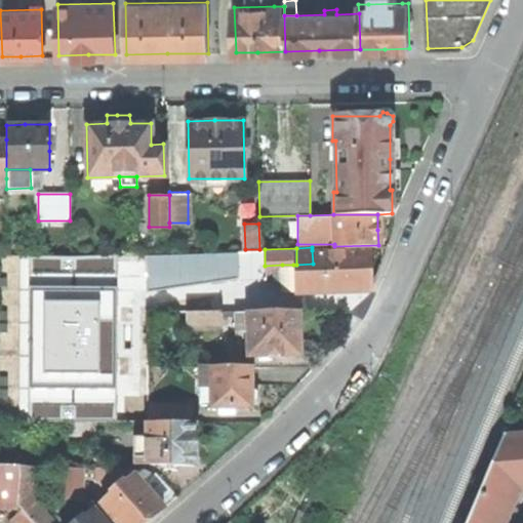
[(312,250),(313,264),(296,265),(293,265),(294,290),(294,292),(314,291),(369,289),(369,269),(368,248),(312,250)]
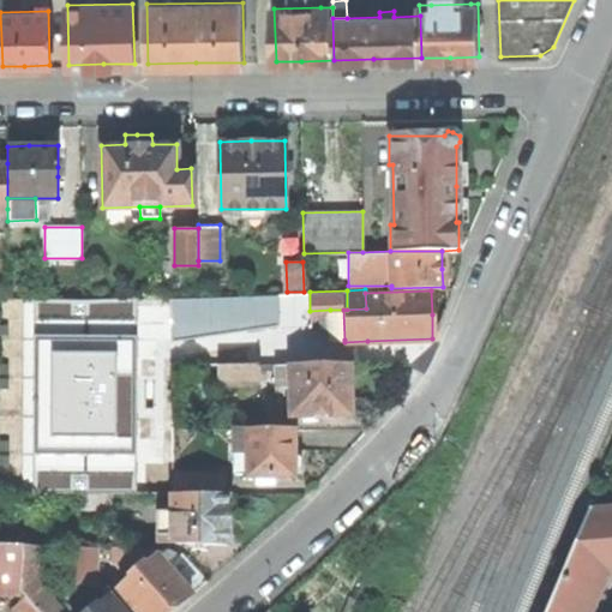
[(130,303),(31,303),(30,485),(127,485),(130,303)]
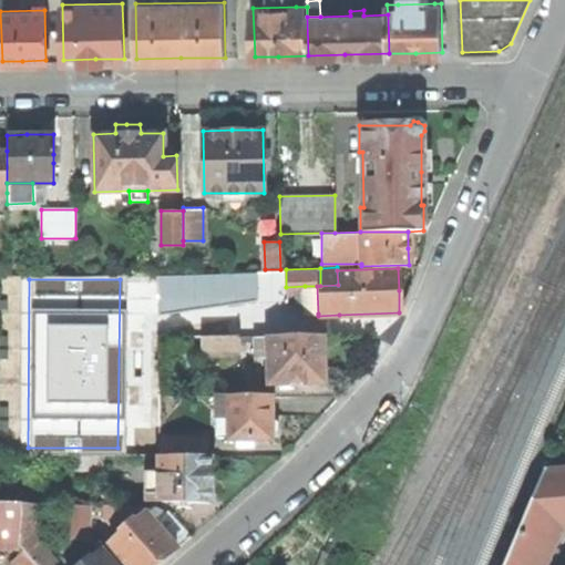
[(317,286),(305,286),(305,315),(318,314),(317,286)]
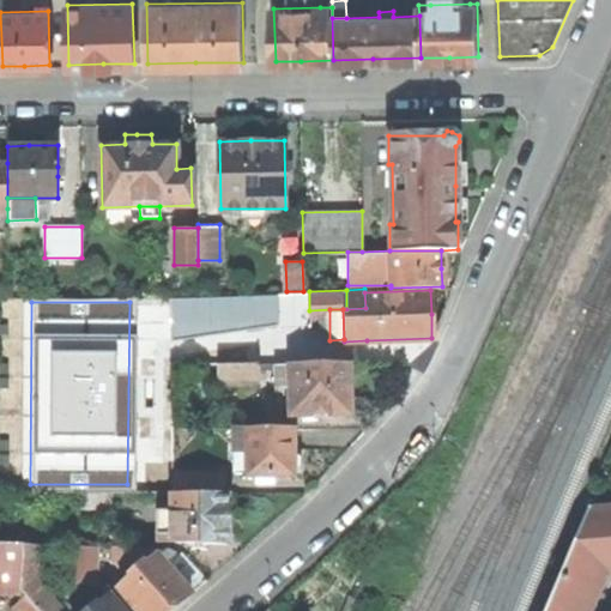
[(273,385),(289,383),(288,361),(273,362),(273,385)]
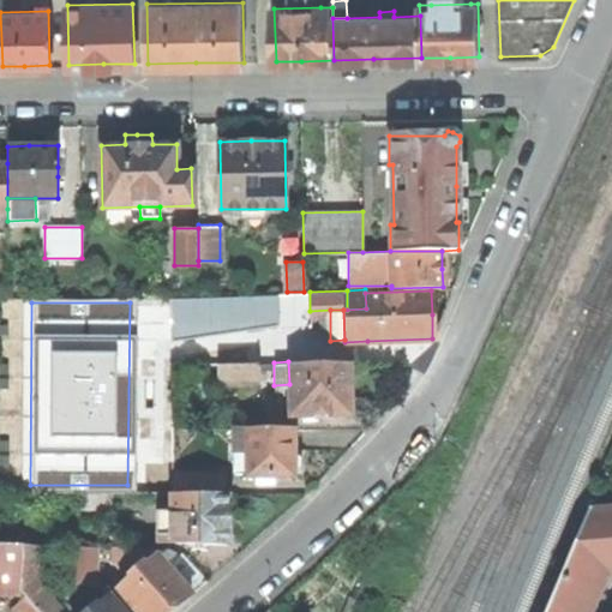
[(289,384),(289,413),(349,412),(349,387),(349,361),(288,361),(289,384)]
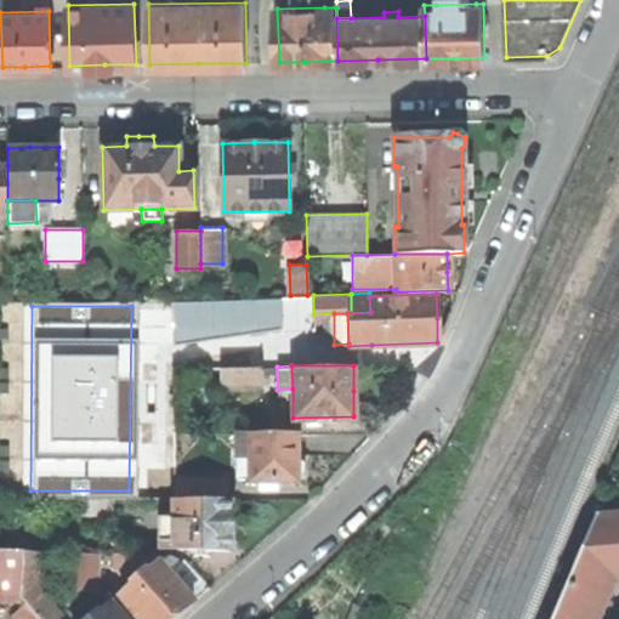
[(219,369),(219,384),(261,384),(261,368),(219,369)]
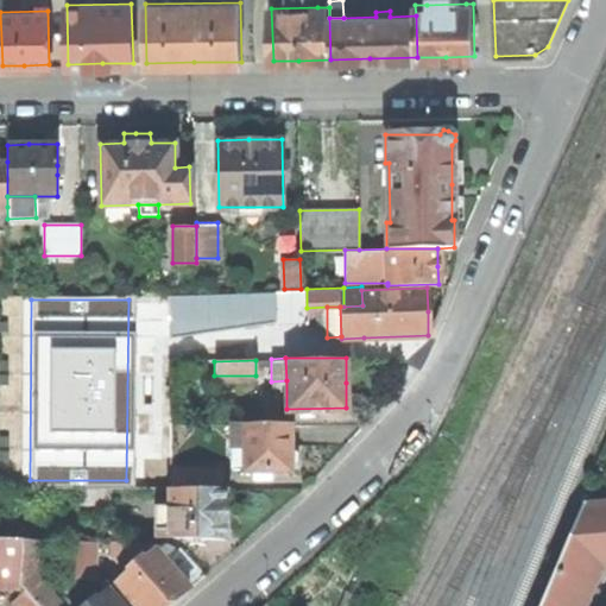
[(290,421),(229,422),(229,446),(244,446),(244,464),(244,469),(251,469),(269,469),(290,469),(290,466),(297,462),(297,450),(290,448),(290,435),(290,421)]
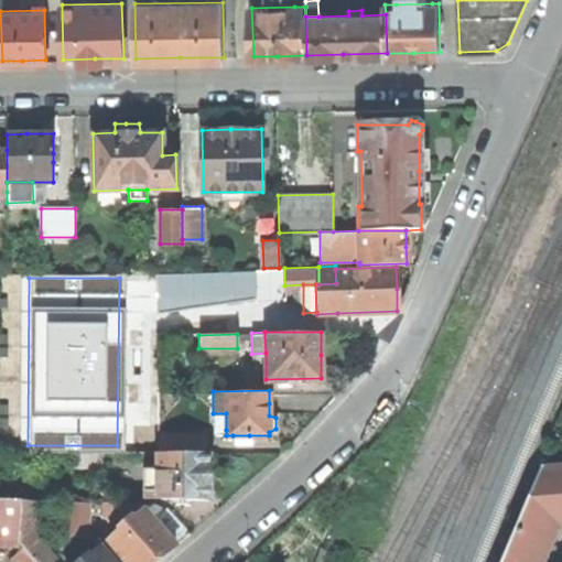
[(226,413),(213,413),(213,430),(226,430),(226,413)]
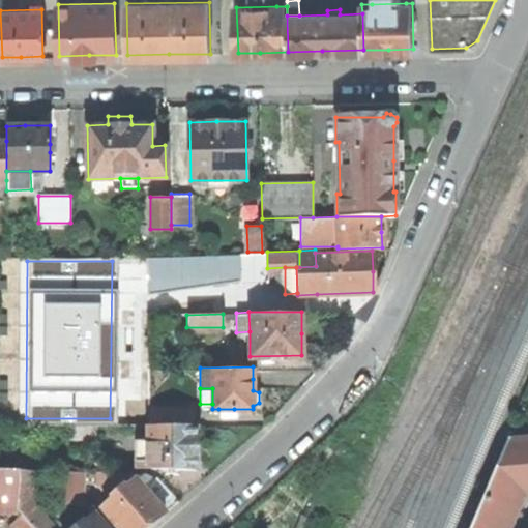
[(191,407),(148,407),(148,423),(191,423),(191,407)]
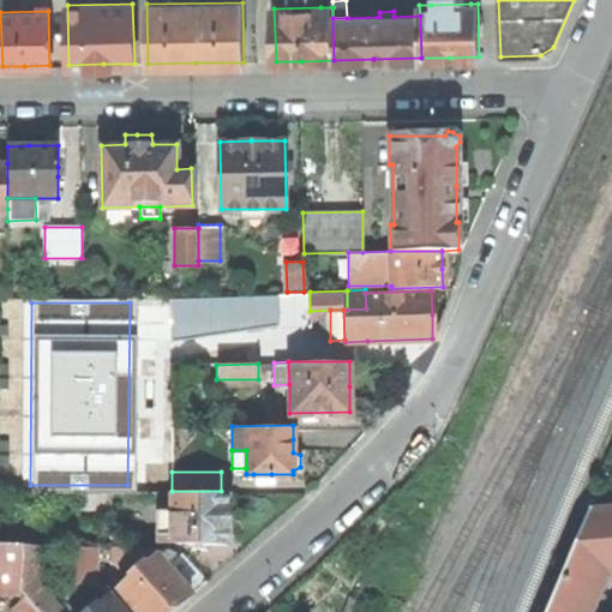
[(171,533),(171,540),(228,540),(228,514),(228,491),(221,491),(172,491),(169,491),(169,509),(171,533)]
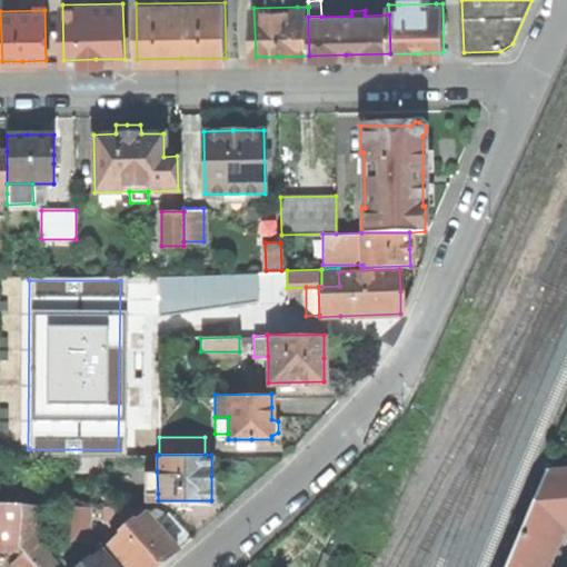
[(102,456),(78,456),(78,468),(102,468),(102,456)]
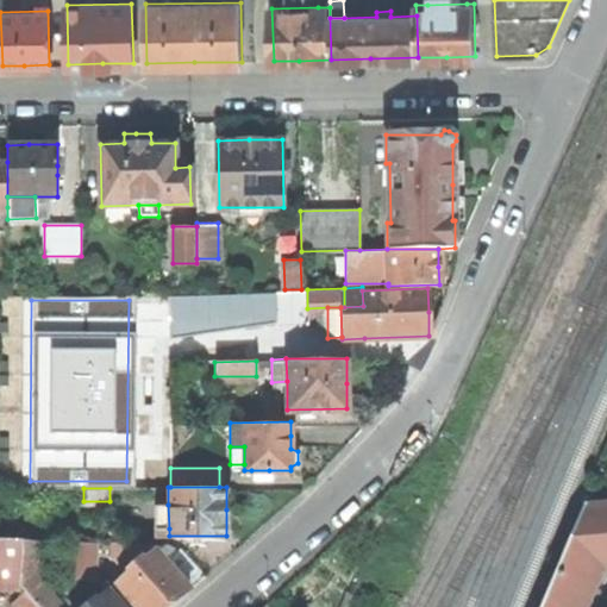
[(606,501),(581,505),(539,606),(582,606),(600,565),(606,564),(606,501)]
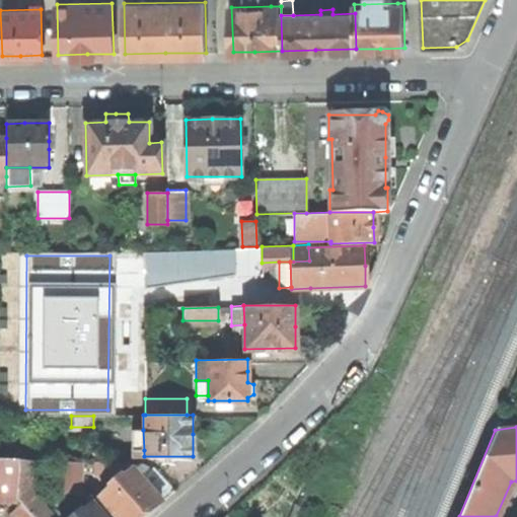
[(143,430),(132,430),(132,450),(144,450),(143,430)]
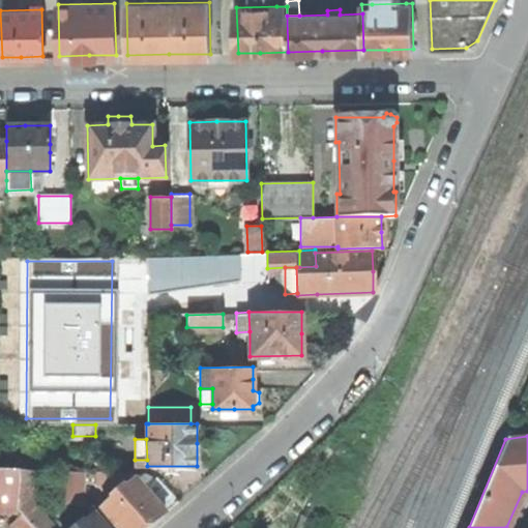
[(19,469),(0,468),(0,509),(17,510),(19,469)]
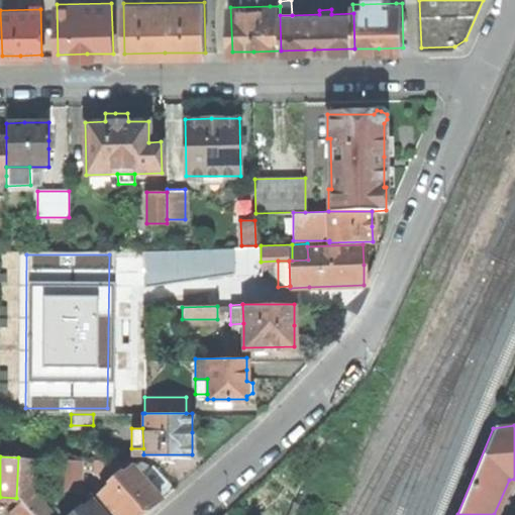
[(20,501),(23,504),(34,494),(30,489),(31,458),(18,457),(16,498),(20,501)]
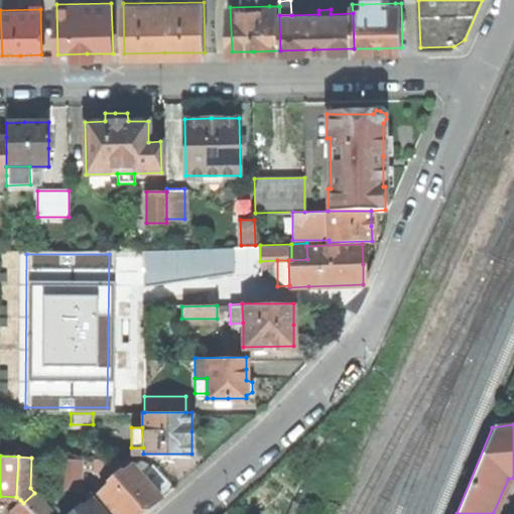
[(63,460),(63,490),(78,490),(79,460),(63,460)]
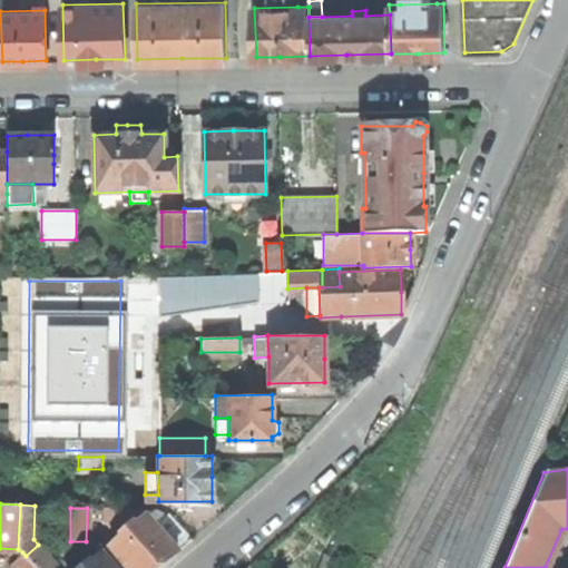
[(155,525),(168,512),(153,509),(146,513),(155,525)]
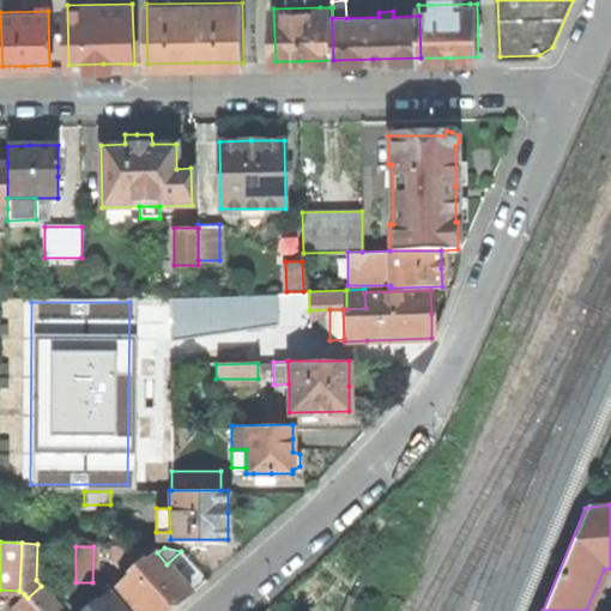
[(181,551),(167,564),(191,592),(205,579),(181,551)]
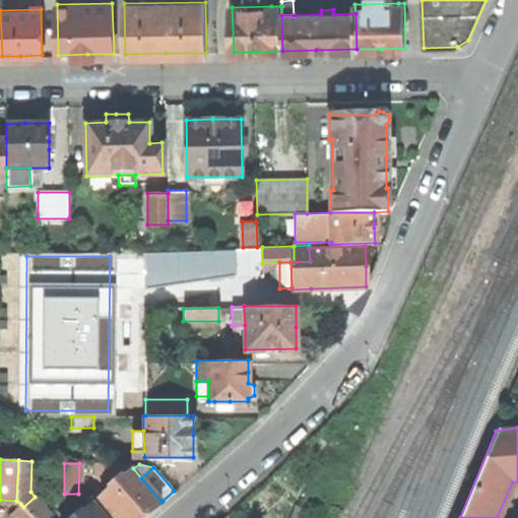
[(100,498),(117,517),(142,517),(145,516),(162,502),(141,478),(133,468),(123,477),(122,475),(110,486),(111,488),(100,498)]
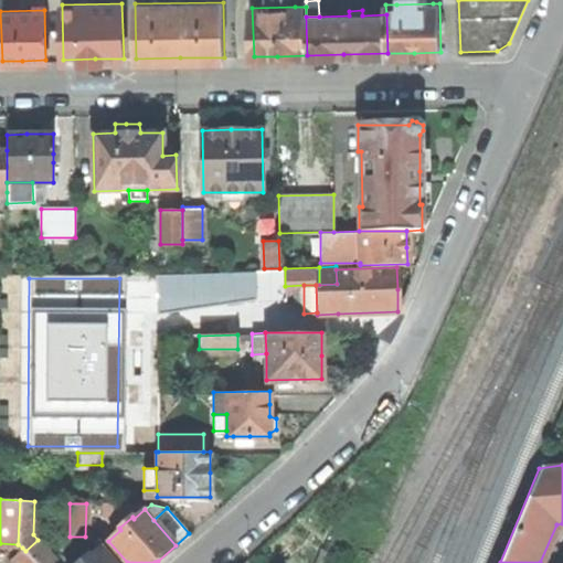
[(51,562),(55,560),(38,540),(25,551),(34,562),(51,562)]
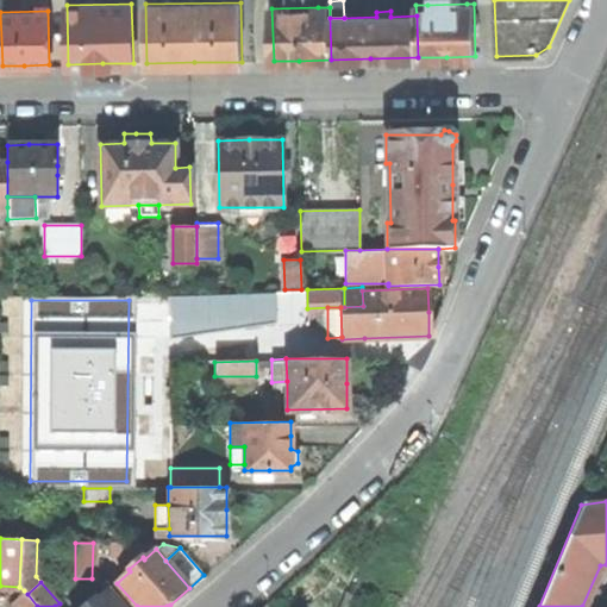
[(37,606),(27,594),(24,590),(11,602),(14,606),(37,606)]
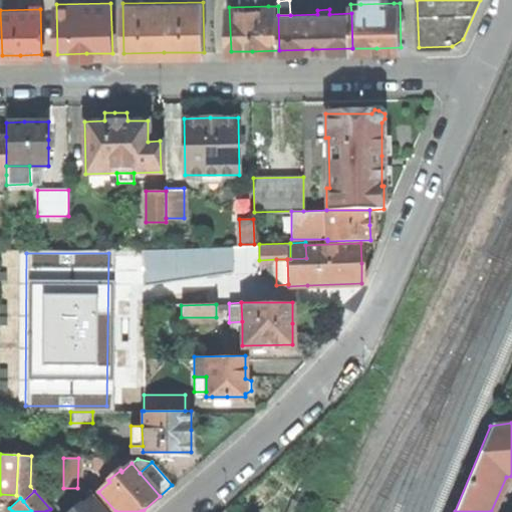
[(103,511),(91,498),(81,507),(79,505),(71,511),(103,511)]
